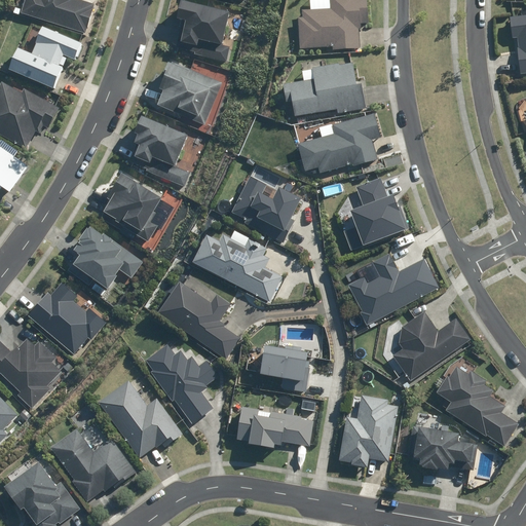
[(79,0),(25,0),(21,12),(86,34),(96,5),(79,0)]
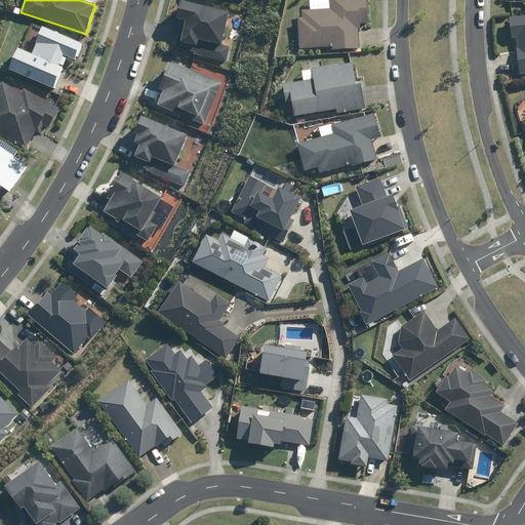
[(299,18),(300,49),(326,48),(326,52),(358,51),(357,28),(367,28),(366,0),(330,0),(331,8),(301,9),(303,18),(299,18)]
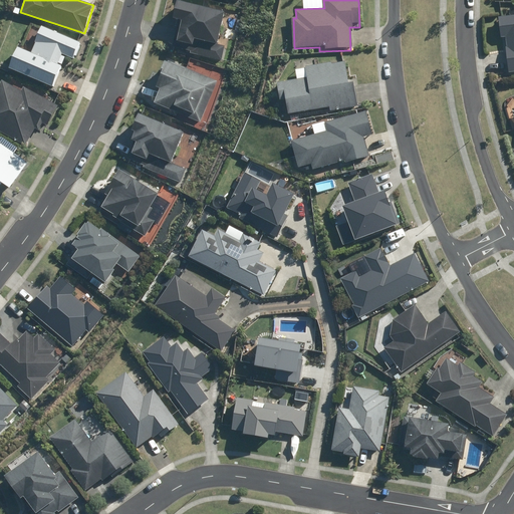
[(209,9),(177,1),(173,19),(181,21),(174,50),(222,62),(226,45),(216,43),(225,5),(210,2),(209,9)]
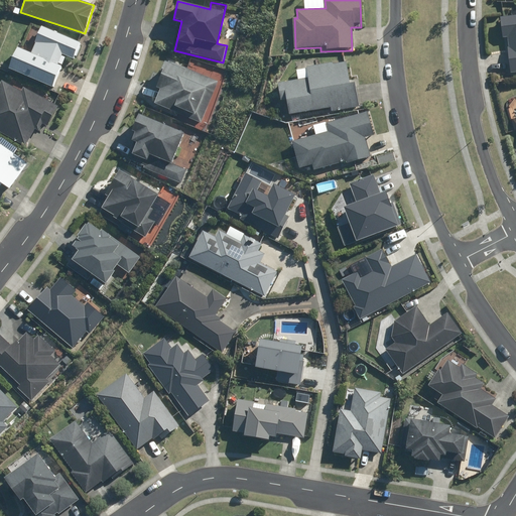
[(515,15),(502,17),(510,74),(515,73),(515,15)]
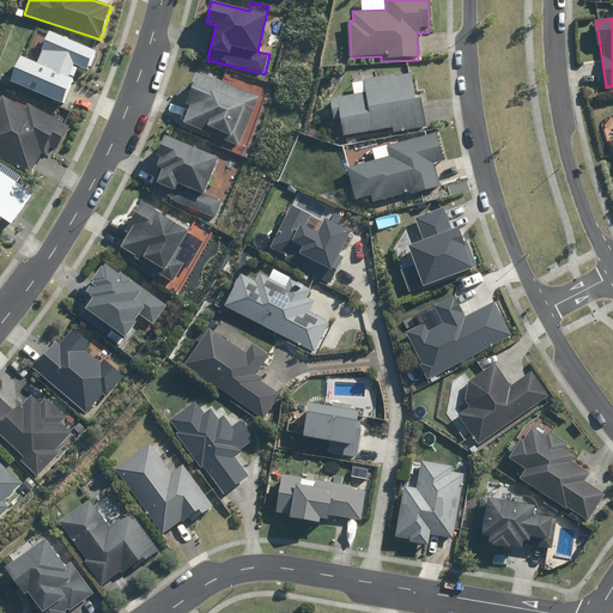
[(96,52),(50,32),(38,60),(35,59),(34,62),(22,58),(11,83),(65,105),(76,80),(70,78),(74,65),(87,71),(96,52)]
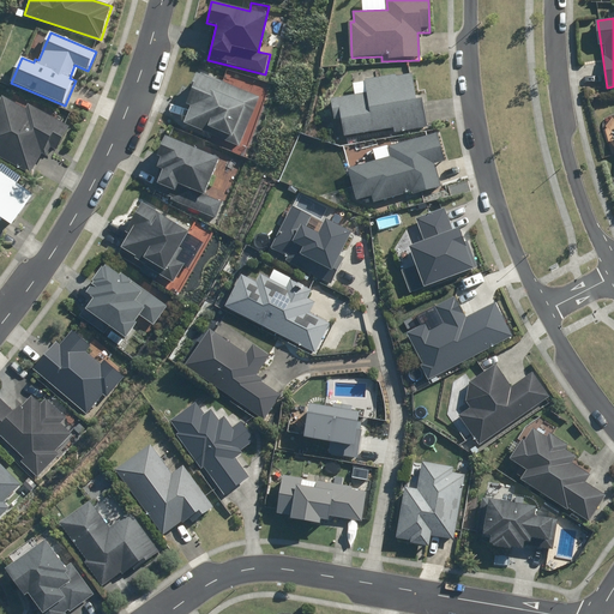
[(259,97),(199,72),(185,104),(190,107),(181,126),(238,150),(259,97)]
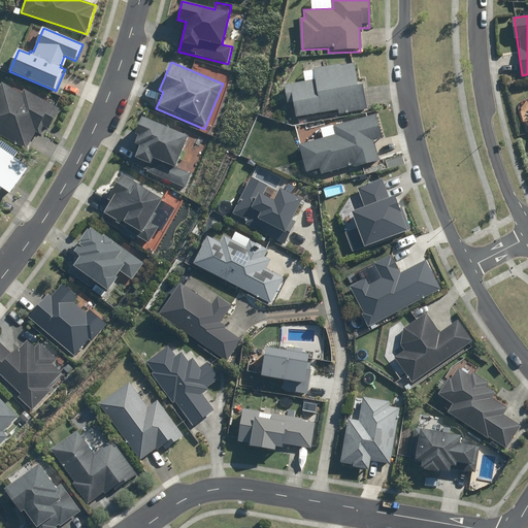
[(294,102),(298,123),(367,109),(362,83),(357,84),(353,64),(312,71),(315,81),(285,88),(288,103),(294,102)]
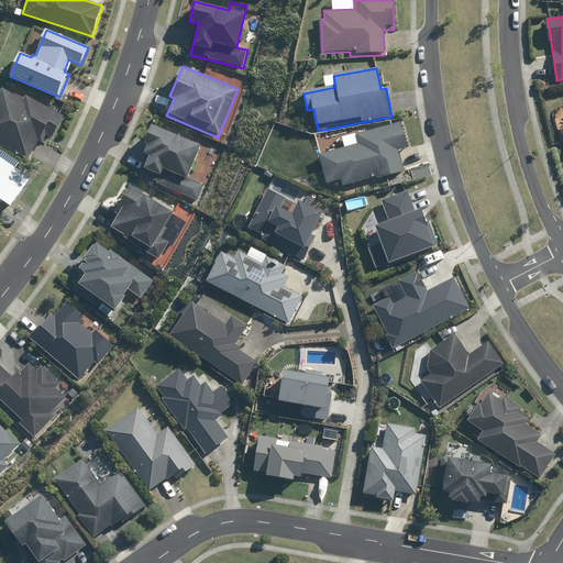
[(0,91),(0,145),(29,161),(39,142),(44,144),(53,127),(58,129),(65,116),(26,96),(24,100),(1,88),(0,91)]
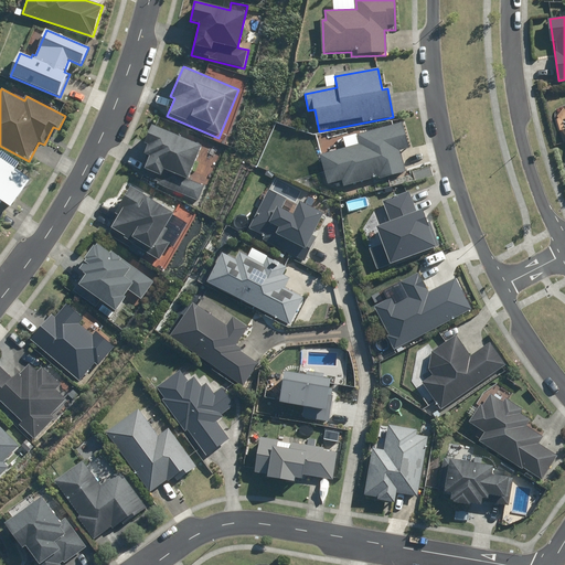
[(404,123),(359,135),(361,146),(319,157),(327,185),(342,182),(343,187),(380,177),(381,182),(409,176),(402,148),(409,146),(404,123)]
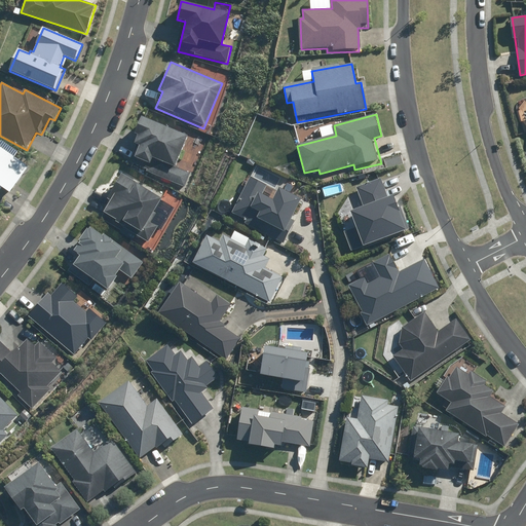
[(189,138),(143,118),(136,134),(140,135),(136,144),(141,146),(136,158),(151,164),(153,159),(159,162),(154,176),(184,188),(191,173),(177,166),(189,138)]
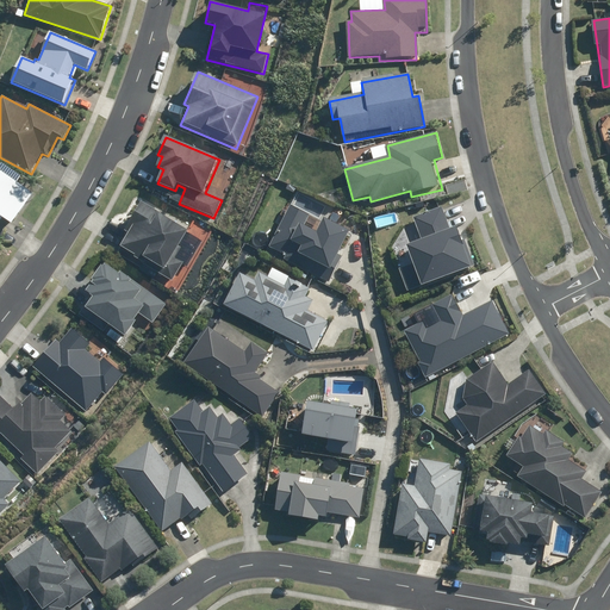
[(0,222),(4,218),(12,225),(33,194),(0,170),(0,222)]
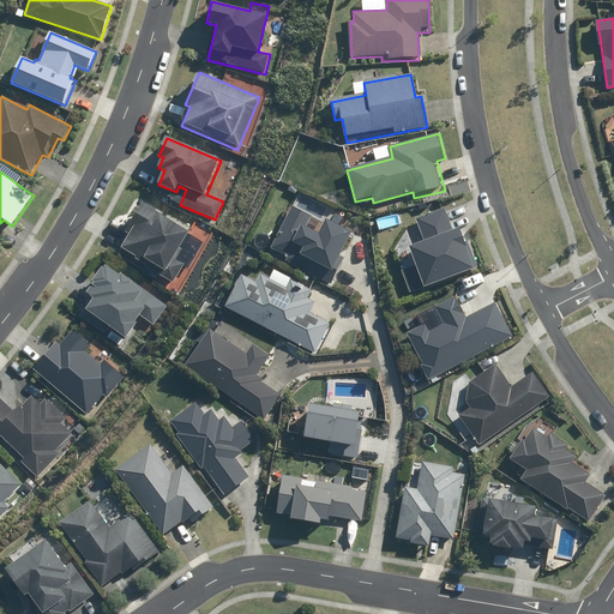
[(187,232),(142,204),(132,220),(139,224),(121,252),(173,283),(185,264),(173,257),(187,232)]
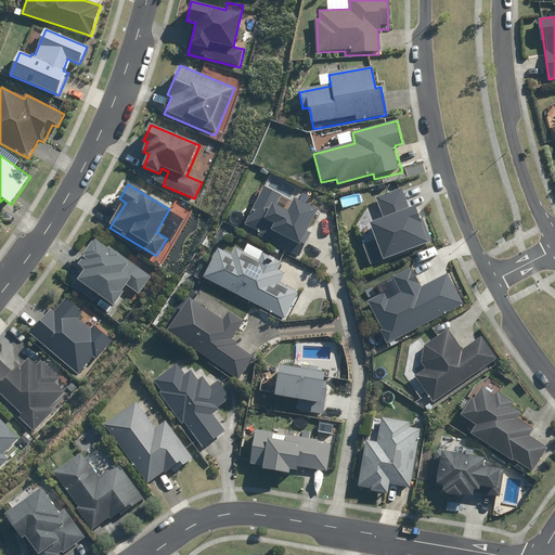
[(262,188),(243,228),(300,256),(311,233),(308,232),(318,211),(295,201),(289,213),(275,206),(281,196),(262,188)]
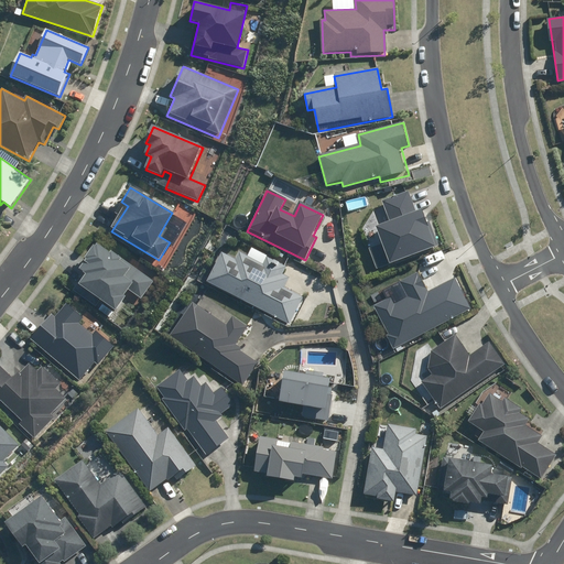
[(408,192),(380,203),(388,224),(375,228),(389,266),(438,246),(424,209),(415,213),(408,192)]
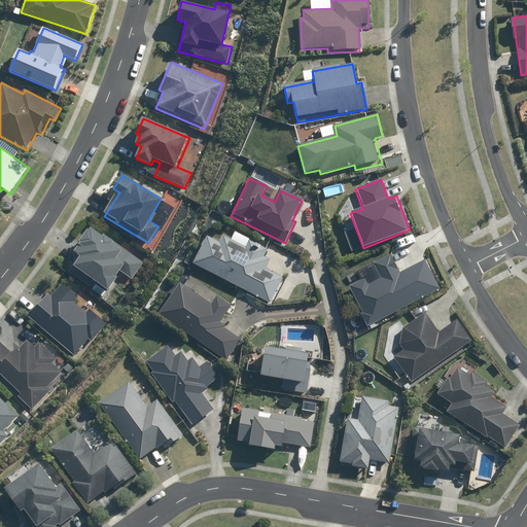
[(79,256),(72,266),(98,283),(93,290),(103,296),(120,271),(133,279),(144,264),(91,226),(73,251),(79,256)]
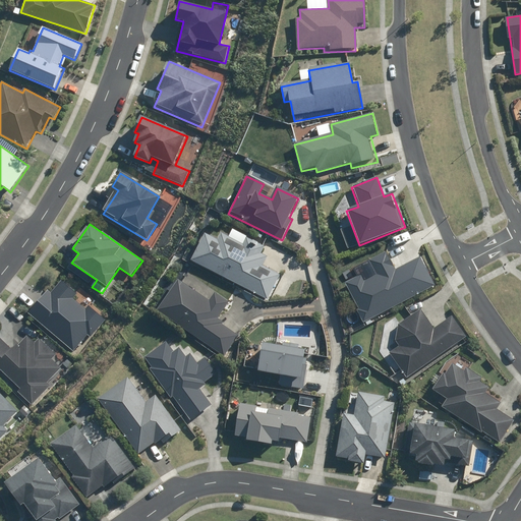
[(205,234),(190,263),(268,301),(281,276),(264,267),(268,259),(261,255),(266,245),(248,236),(244,244),(222,233),(218,240),(205,234)]
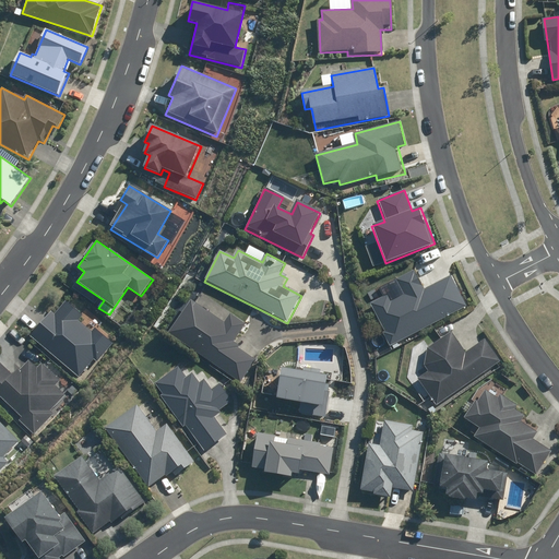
[(404,294),(392,300),(388,294),(371,304),(394,345),(465,306),(449,276),(427,289),(416,271),(397,281),(404,294)]
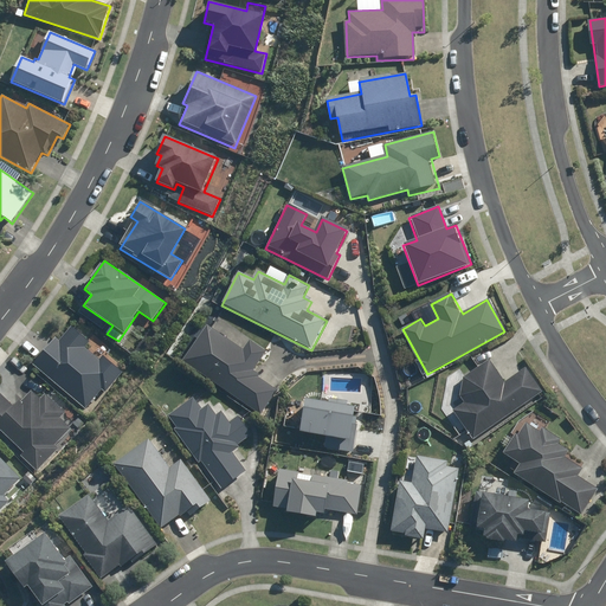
[(57,337),(33,363),(83,408),(101,388),(105,392),(124,371),(107,355),(102,361),(86,347),(92,340),(75,324),(60,341),(57,337)]
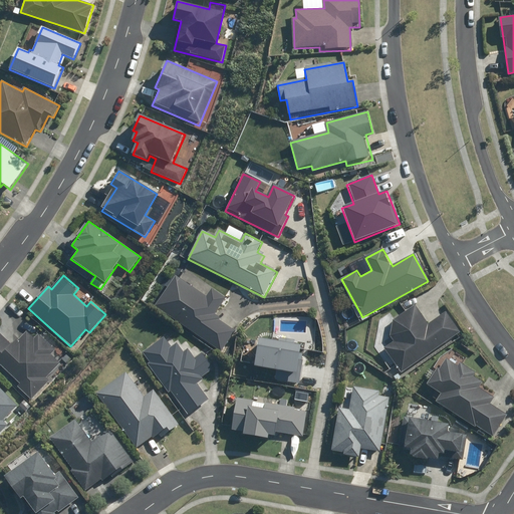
[(175,276),(155,306),(221,350),(235,330),(216,317),(228,299),(212,288),(206,297),(175,276)]
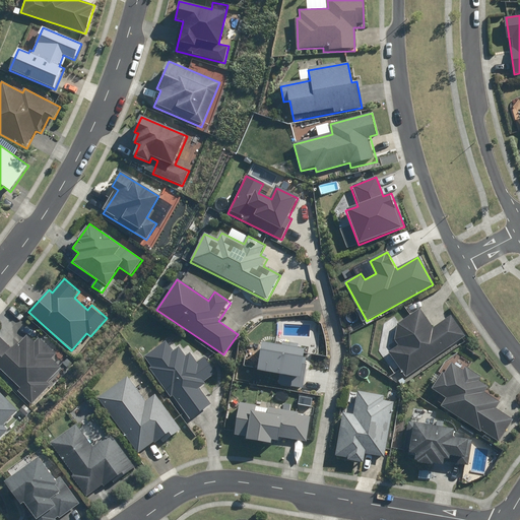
[(388,352),(406,378),(465,336),(450,316),(432,329),(417,309),(388,329),(399,344),(388,352)]
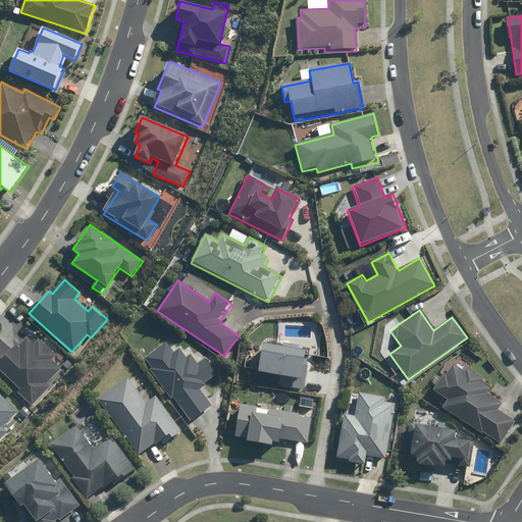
[(0,340),(0,370),(18,389),(17,392),(33,406),(50,388),(46,383),(60,369),(51,361),(56,356),(39,338),(35,343),(28,335),(11,351),(0,340)]
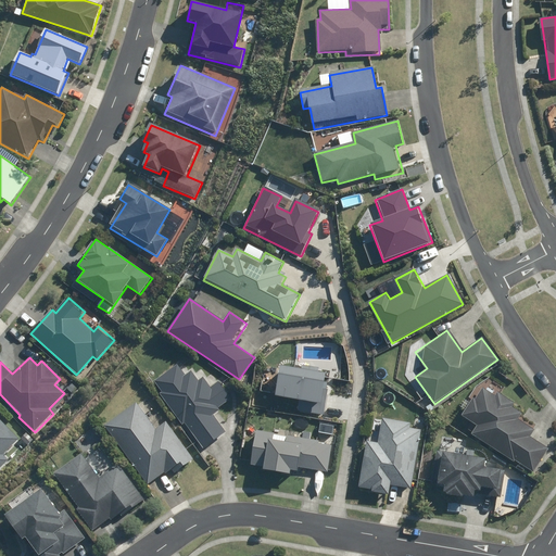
[(152,384),(160,394),(203,449),(225,432),(212,415),(231,400),(218,382),(211,389),(202,378),(199,380),(192,373),(185,378),(176,366),(152,384)]
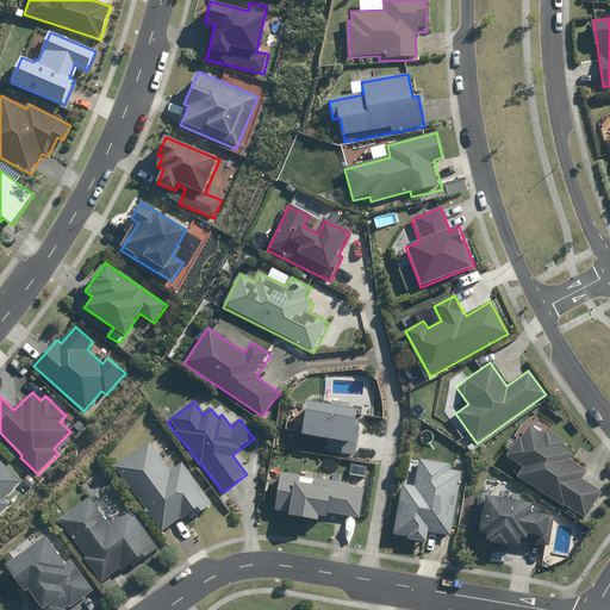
[(354,427),(356,405),(332,402),(331,406),(307,404),(304,437),(329,441),(327,453),(356,456),(360,428),(354,427)]
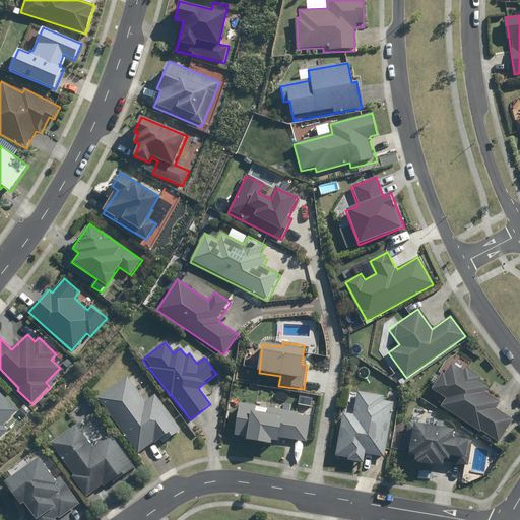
[(446,397),(441,405),(500,442),(513,420),(495,408),(501,399),(486,390),(489,387),(478,381),(481,377),(465,367),(463,371),(452,364),(445,375),(443,373),(433,389),(446,397)]
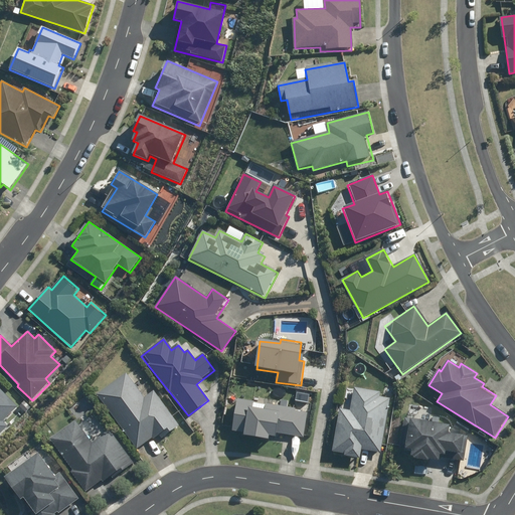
[(136,384),(128,373),(98,394),(137,450),(162,432),(163,434),(168,430),(170,434),(179,427),(153,391),(151,393),(142,380),(136,384)]
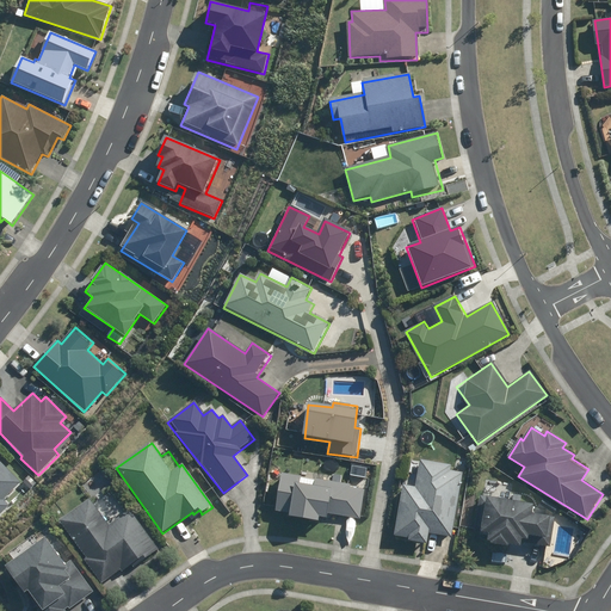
[(0,516),(10,506),(4,500),(23,482),(0,458),(0,516)]
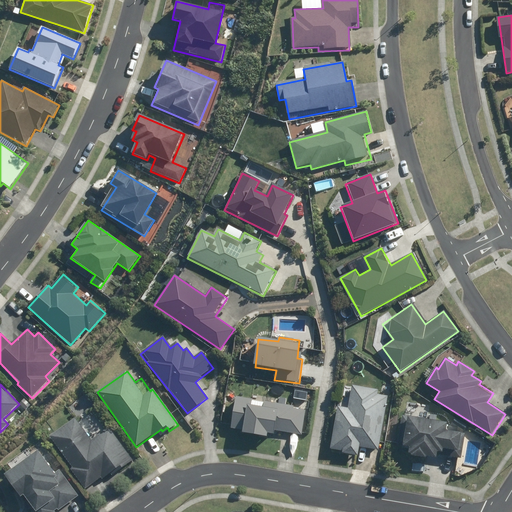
[(348,410),(337,408),(330,452),(358,457),(359,447),(380,451),(389,397),(378,395),(379,390),(352,385),(348,410)]
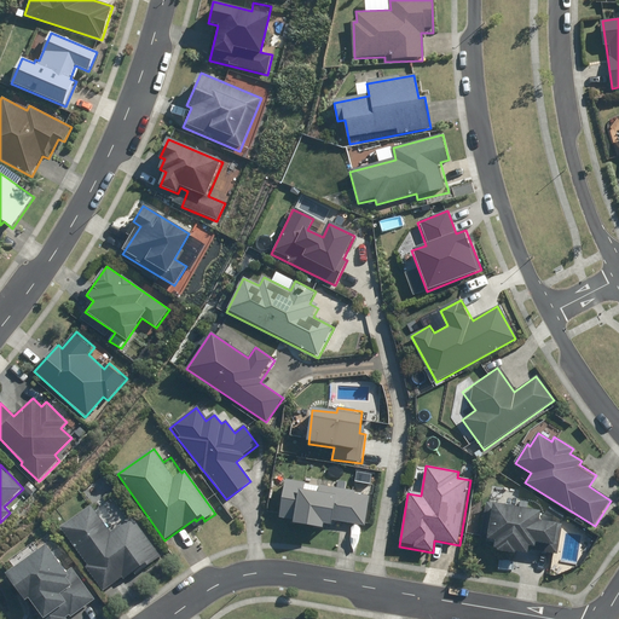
[(298,481),(282,480),(279,519),(293,520),(293,526),(333,530),(334,521),(369,525),(371,485),(354,484),(354,491),(335,489),(336,480),(298,478),(298,481)]
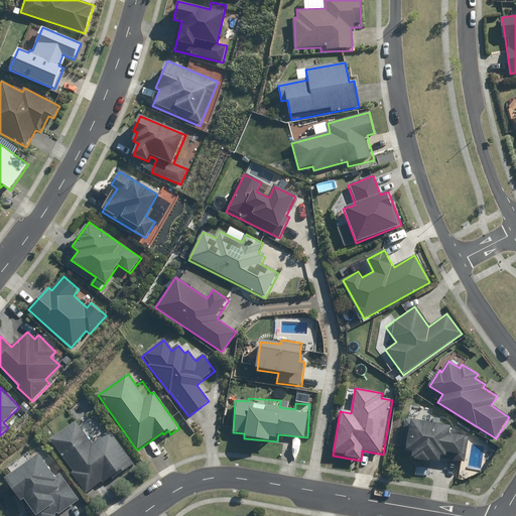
[(433,410),(408,409),(406,453),(412,453),(411,461),(440,463),(440,459),(478,461),(479,452),(468,452),(470,426),(432,424),(433,410)]
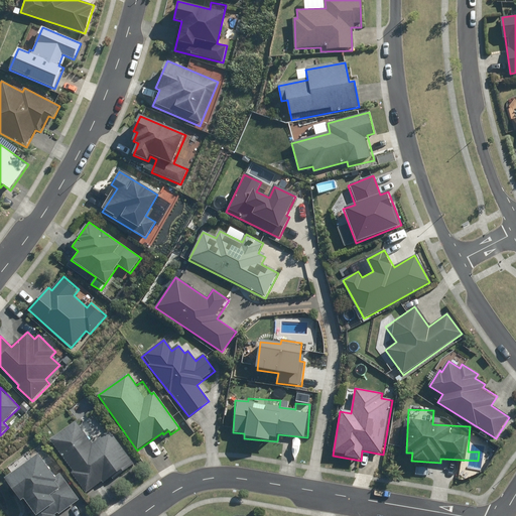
[(76,421),(49,439),(87,494),(122,470),(124,472),(135,465),(111,429),(104,434),(93,418),(80,426),(76,421)]
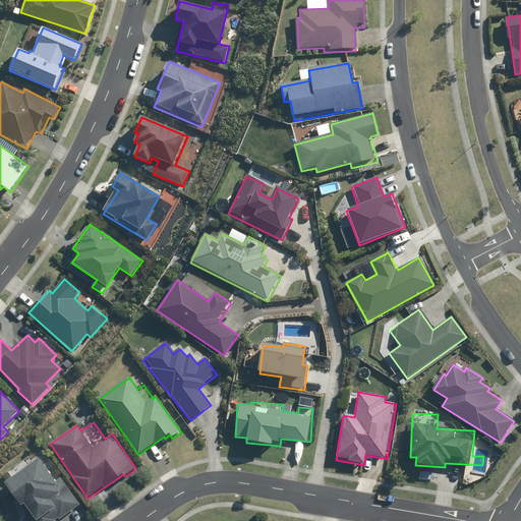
[(11,478),(4,483),(21,508),(24,506),(35,520),(58,520),(80,505),(61,478),(55,482),(35,454),(7,473),(11,478)]
